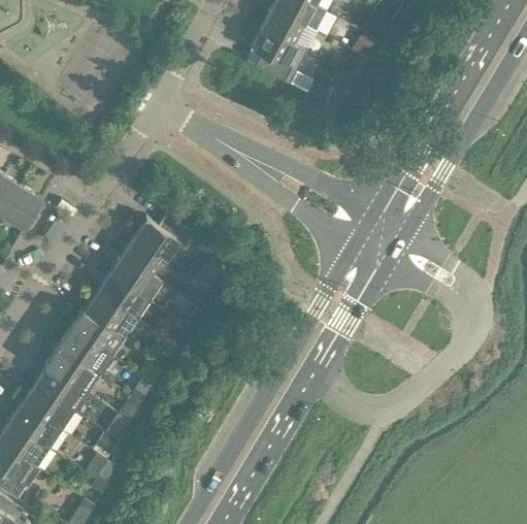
[(274,0),(270,7),(303,25),(315,5),(304,0),(274,0)]
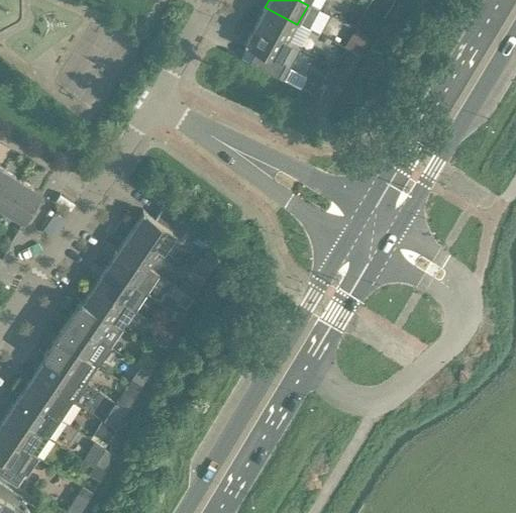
[(383,19),(393,3),(388,0),(377,0),(371,12),(383,19)]
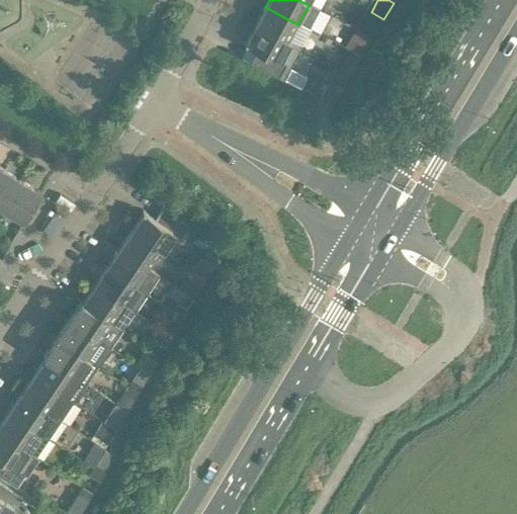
[(255,26),(287,44),(297,24),(265,7),(255,26)]
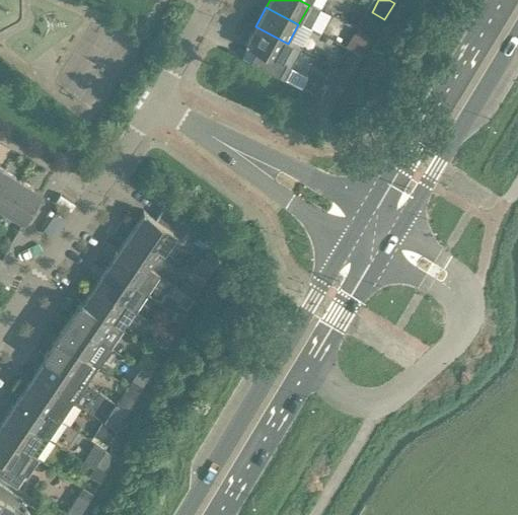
[(370,13),(360,31),(372,39),(382,21),(370,13)]
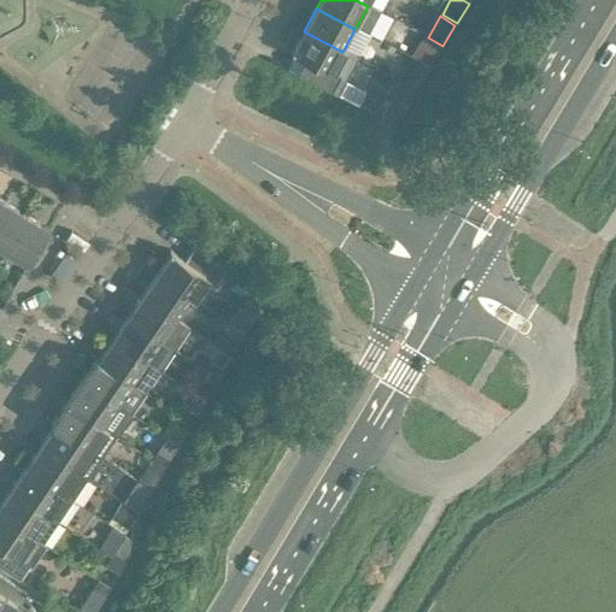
[(298,77),(335,98),(356,59),(342,52),(304,31),(292,54),(291,53),(289,54),(305,63),(298,77)]
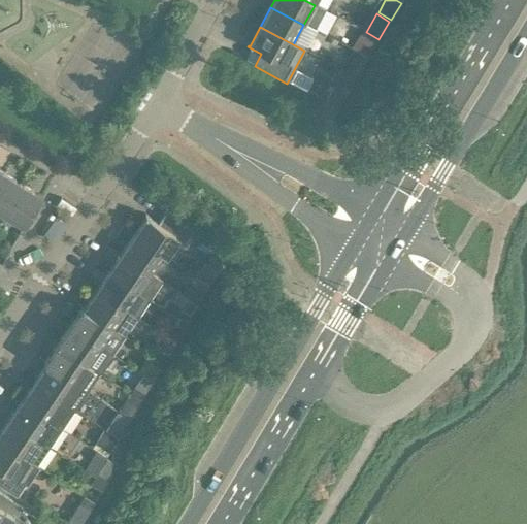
[(367,59),(377,41),(365,33),(355,51),(367,59)]
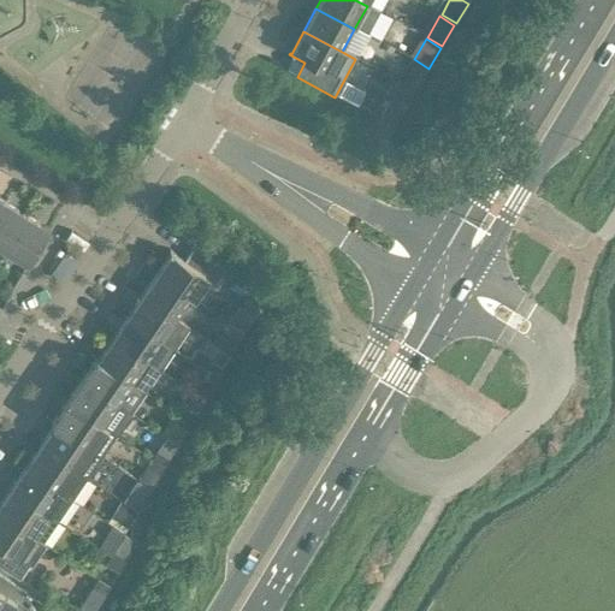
[(415,92),(429,69),(417,61),(403,84),(415,92)]
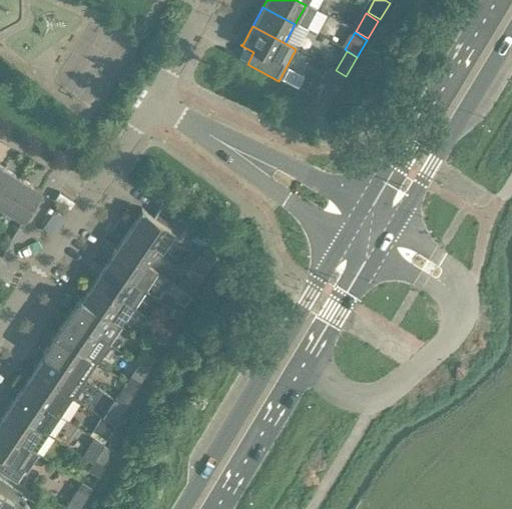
[(331,68),(322,85),(336,92),(345,76),(331,68)]
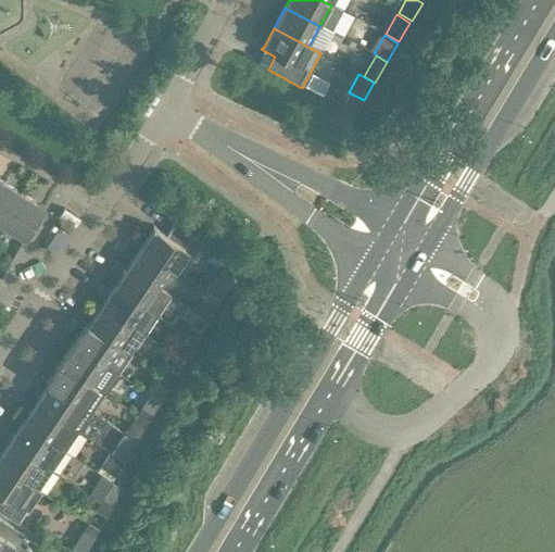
[(322,82),(315,93),(323,98),(329,86),(322,82)]
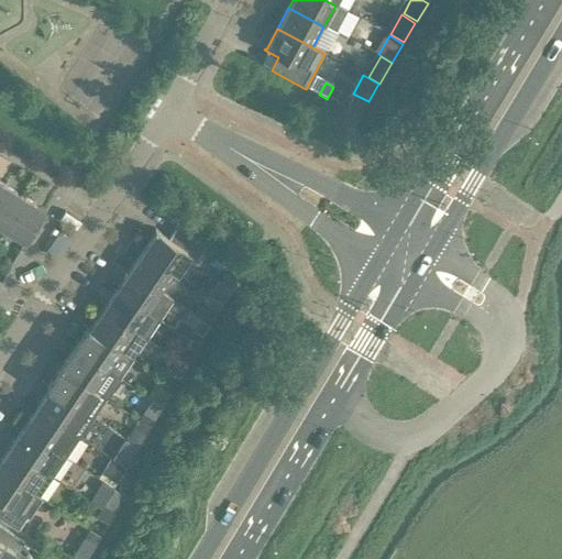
[(359,118),(368,101),(355,95),(346,111),(359,118)]
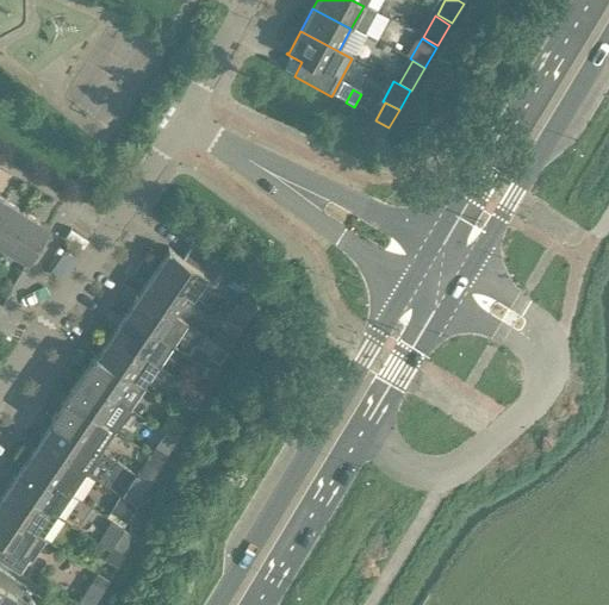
[(5,205),(0,212),(0,249),(5,251),(26,217),(5,205)]
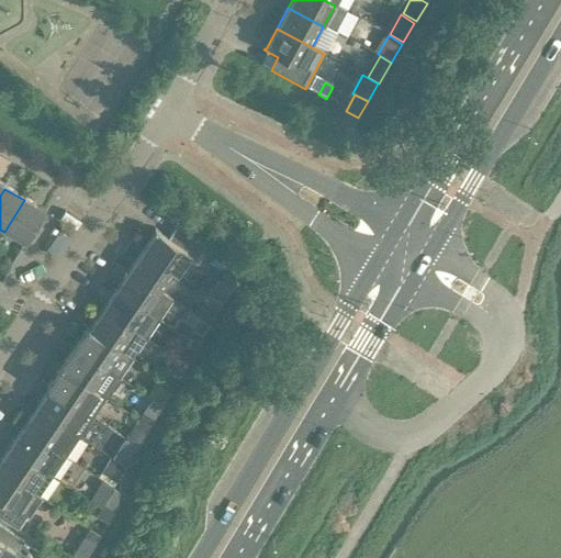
[(25,244),(44,212),(24,200),(4,232),(25,244)]
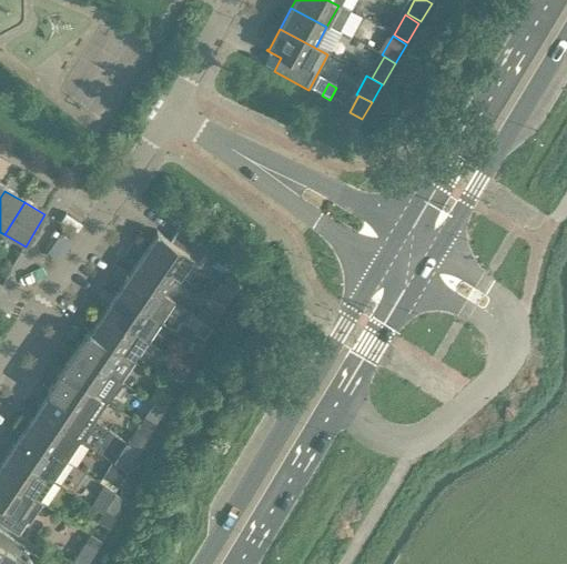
[(198,263),(206,249),(178,230),(169,242),(155,233),(155,234),(157,235),(143,254),(176,278),(178,280),(192,260),(198,263)]
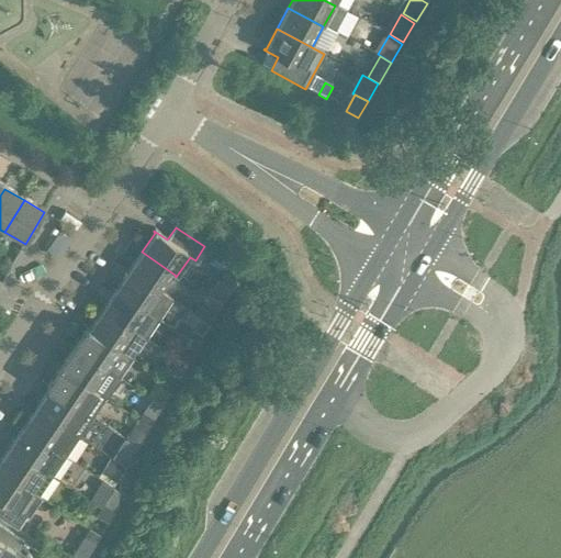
[(161,294),(175,275),(142,252),(128,271),(161,294)]
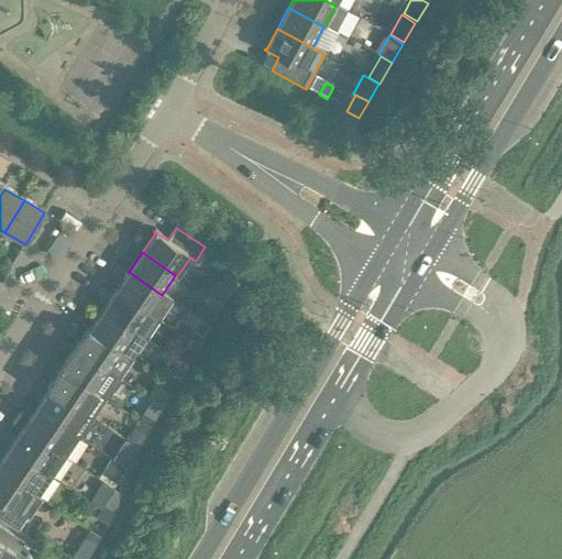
[(173,302),(162,295),(129,272),(116,292),(158,321),(173,302)]
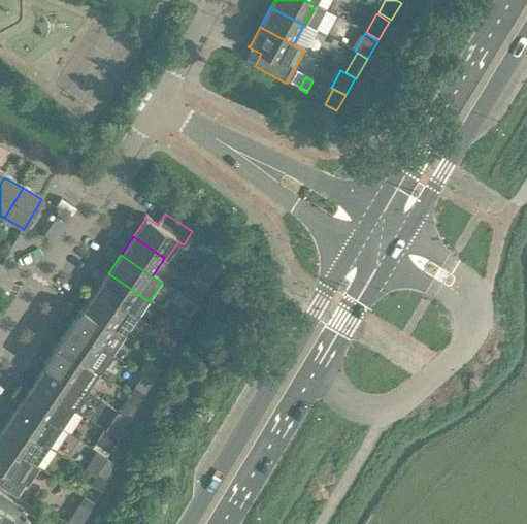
[(96,292),(137,320),(149,301),(108,273),(96,292)]
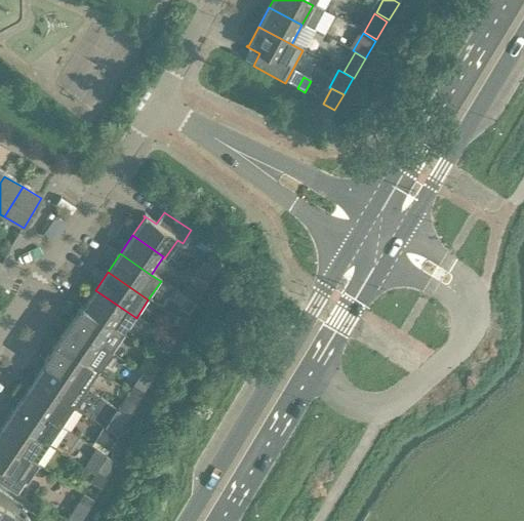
[(200,281),(207,285),(213,276),(206,272),(200,281)]
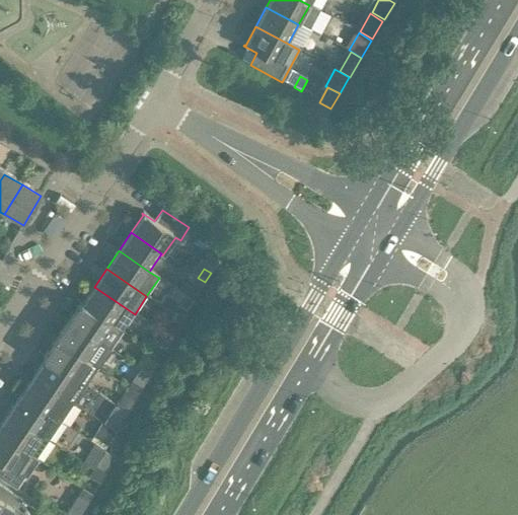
[(200,290),(205,283),(194,277),(190,284),(200,290)]
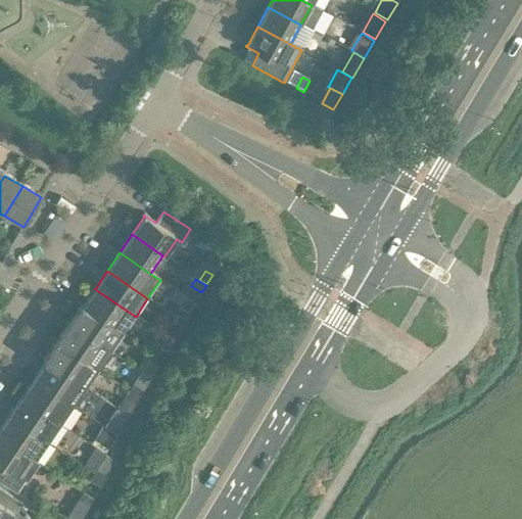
[(184,285),(179,293),(191,300),(195,292),(184,285)]
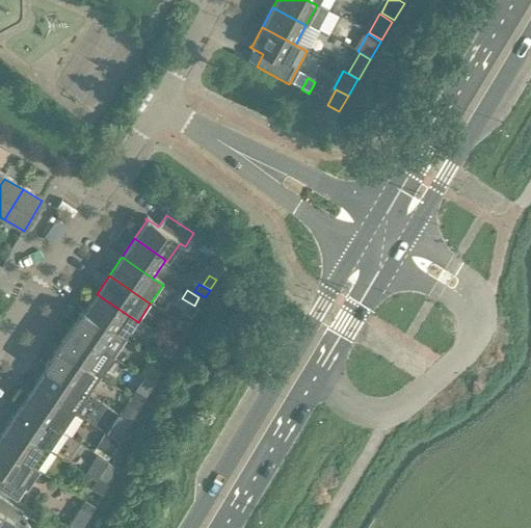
[(97,294),(84,313),(125,341),(138,322),(97,294)]
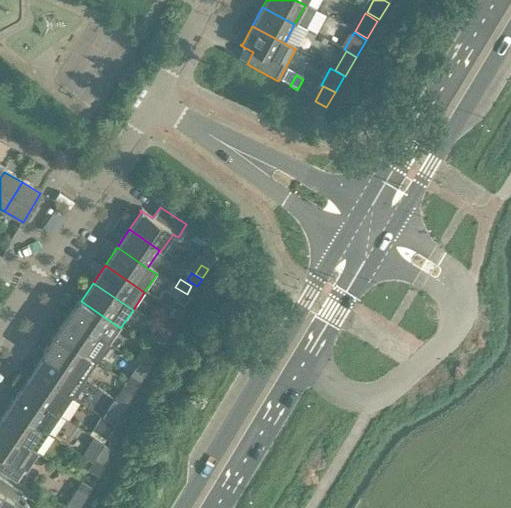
[(176,300),(168,295),(163,295),(158,302),(170,310),(176,300)]
